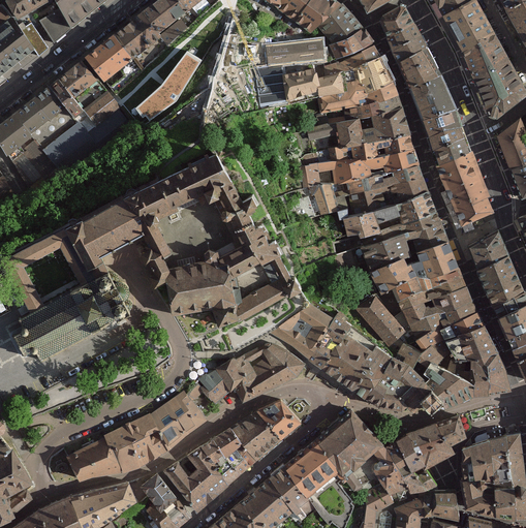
[(4,0),(16,20),(48,1),(47,0),(4,0)]
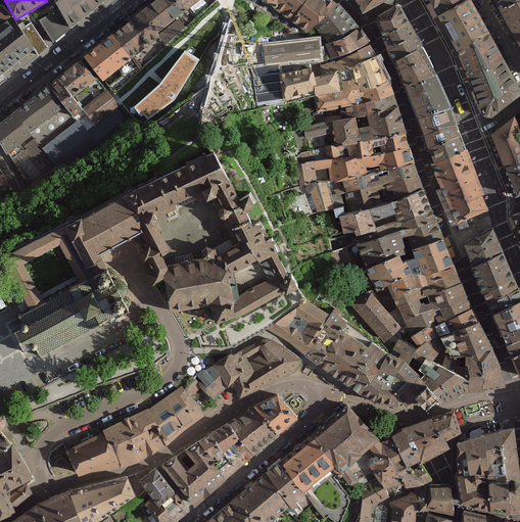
[(68,24),(98,0),(52,0),(55,5),(37,20),(49,40),(68,24)]
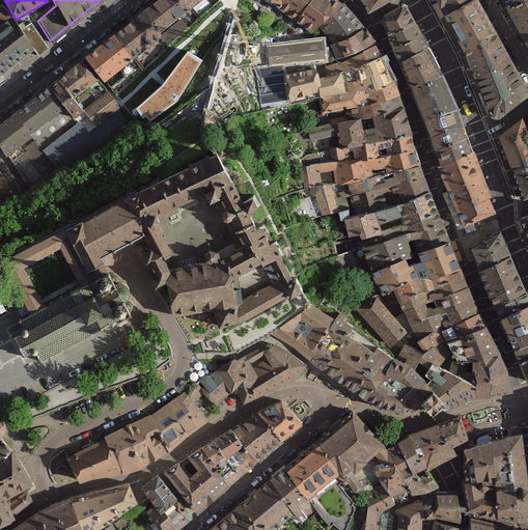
[(158,0),(142,12),(159,33),(187,12),(177,0),(158,0)]
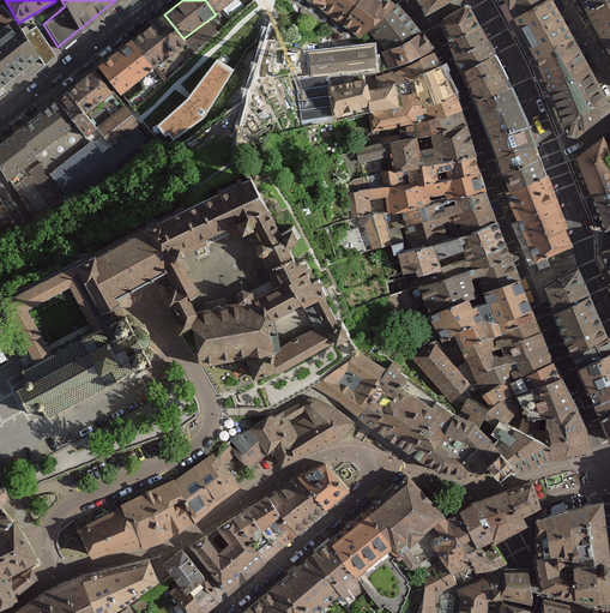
[(205,0),(216,14),(236,0),(205,0)]
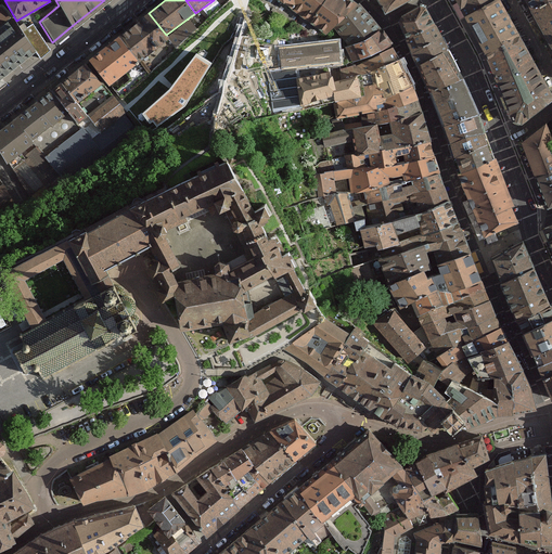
[(277,0),(291,10),(292,0),(277,0)]
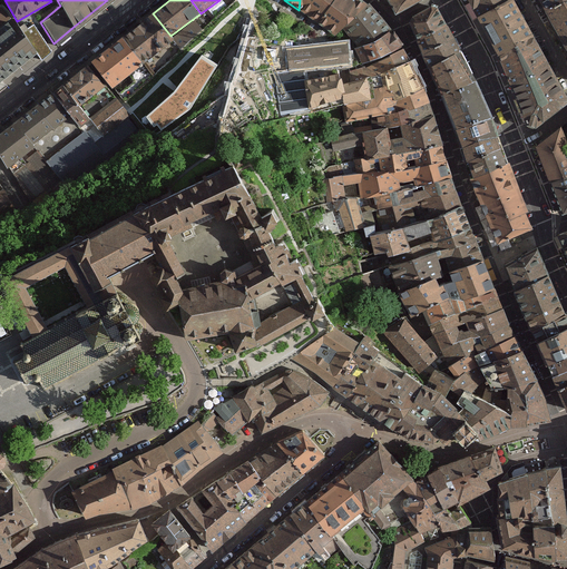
[(300,0),(299,10),(316,26),(334,0),(300,0)]
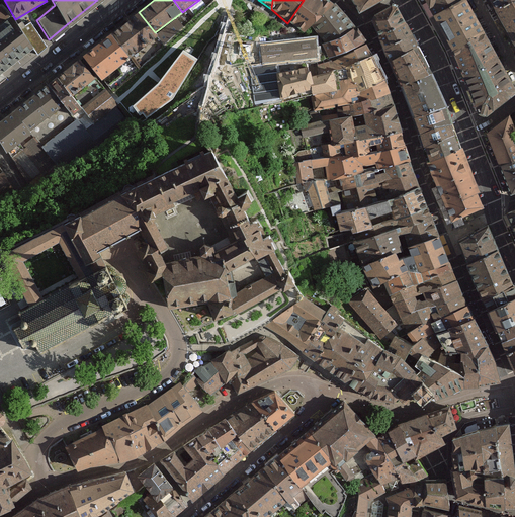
[(335,4),(329,0),(304,0),(287,23),(305,33),(311,27),(335,4)]
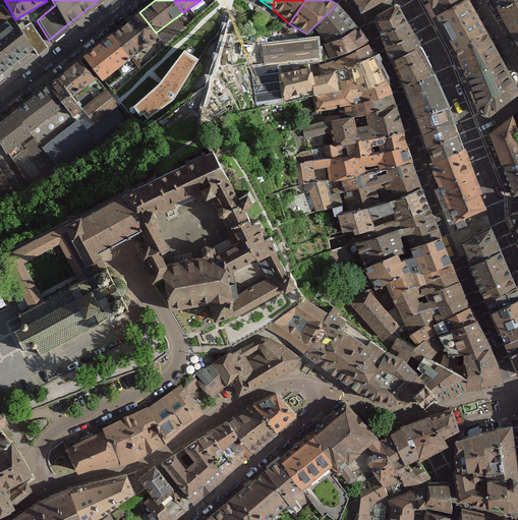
[(354,0),(361,13),(385,0),(354,0)]
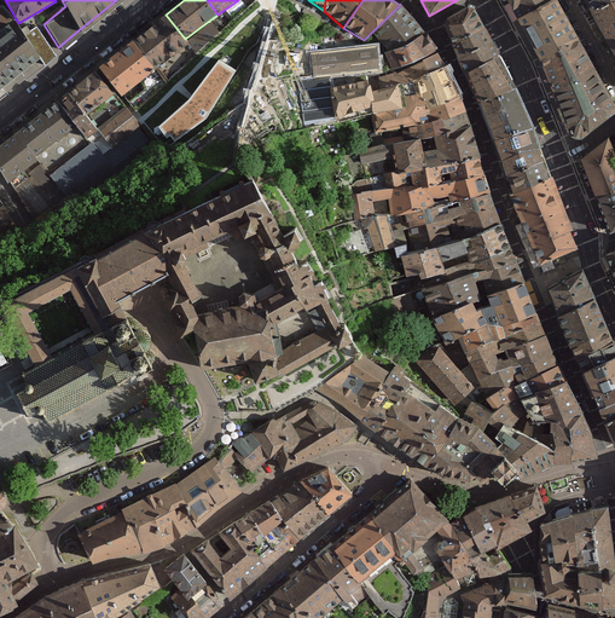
[(509,0),(514,7),(518,17),(549,0),(509,0)]
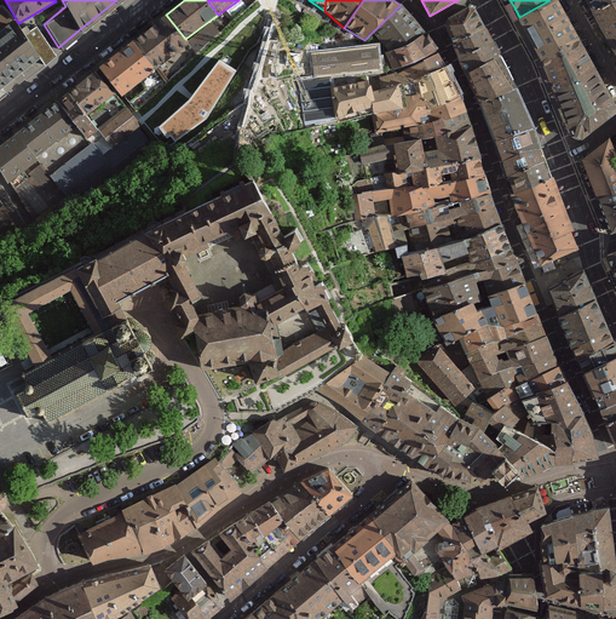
[(525,28),(541,56),(577,36),(575,33),(557,0),(550,0),(519,17),(525,28)]
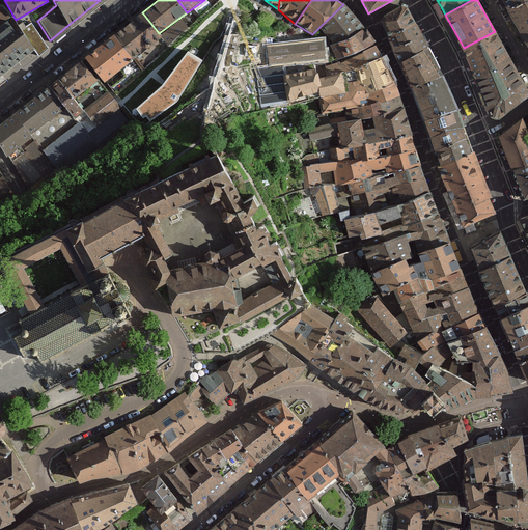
[(503,0),(508,8),(523,0),(503,0)]
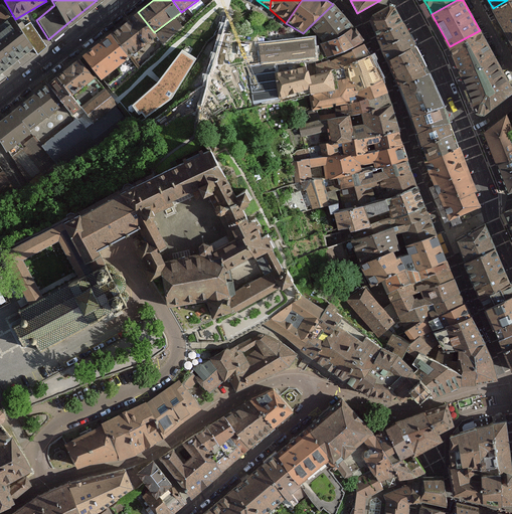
[(496,13),(503,27),(506,32),(511,42),(511,41),(511,0),(507,0),(493,8),(496,13)]
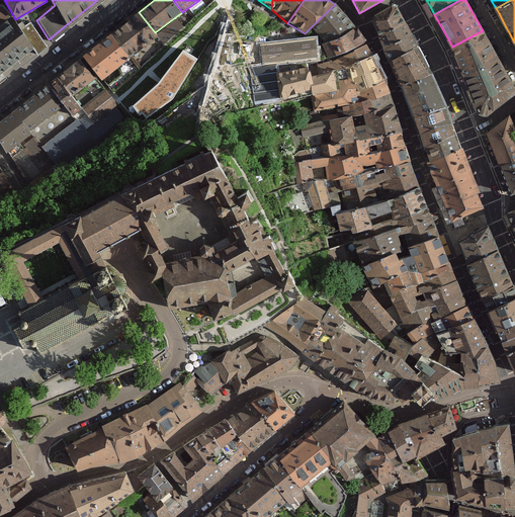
[(0,73),(15,61),(30,49),(0,3),(0,73)]
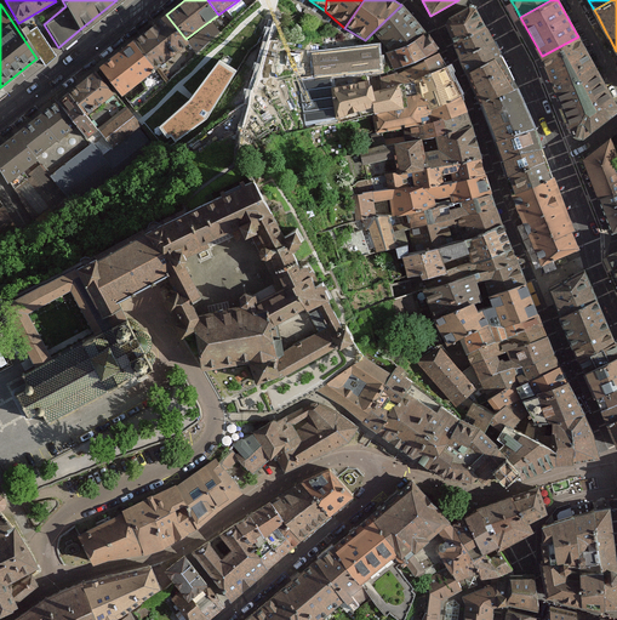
[(428,33),(401,5),(372,33),(387,53),(409,45),(428,33)]
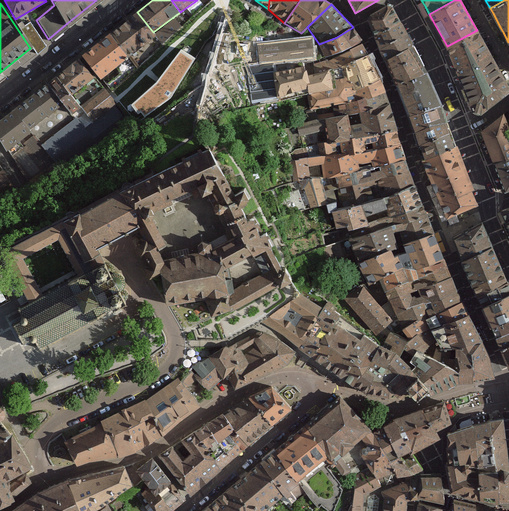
[(368,14),(365,18),(382,59),(410,45),(389,6),(384,5),(368,14)]
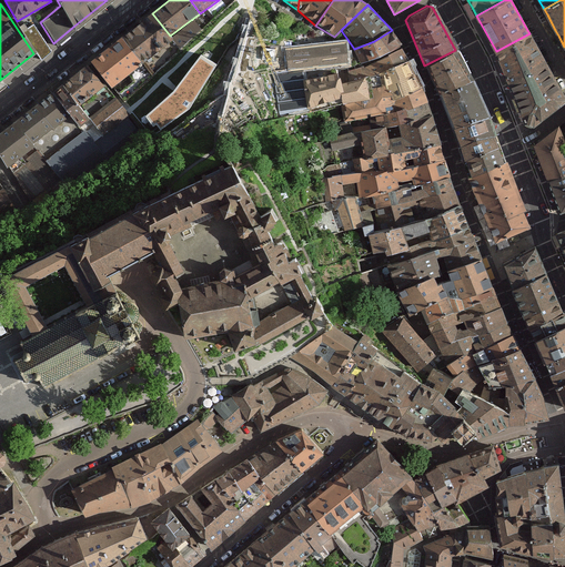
[(152,13),(121,37),(141,63),(172,40),(170,36),(152,13)]
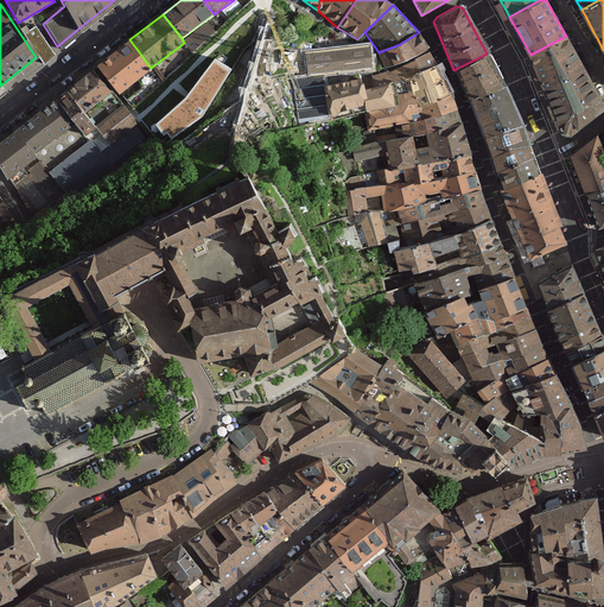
[(24,33),(43,63),(55,55),(36,26),(24,33)]
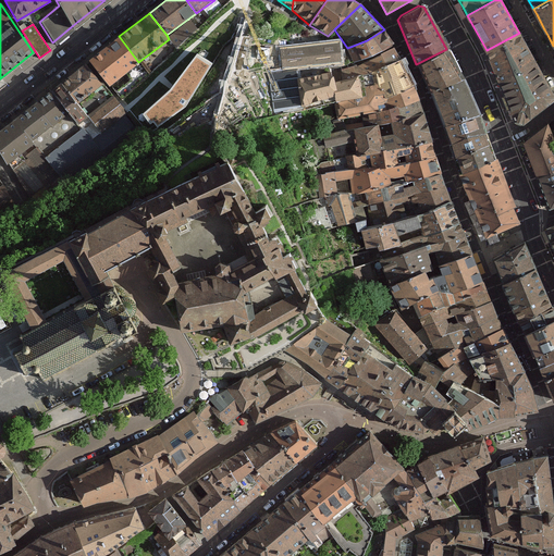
[(367,40),(347,48),(355,65),(394,47),(384,29),(367,40)]
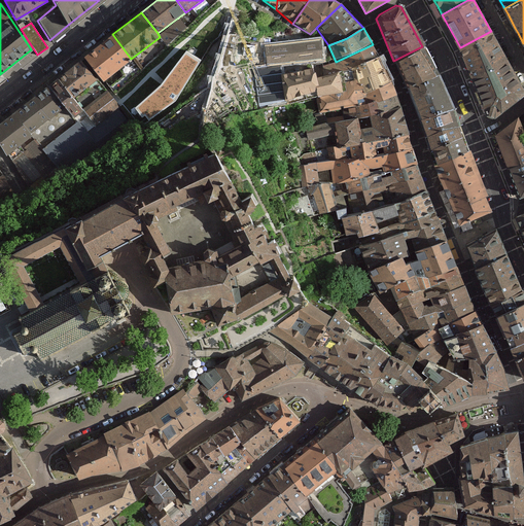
[(469,70),(472,77),(505,58),(503,54),(491,31),(460,47),(469,70)]
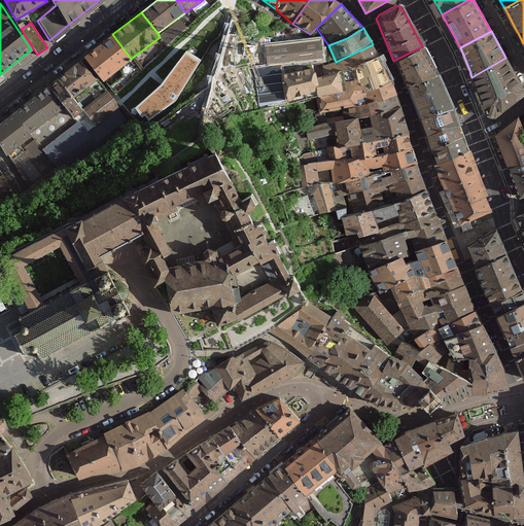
[(112,34),(82,57),(103,83),(133,61),(131,59),(112,34)]
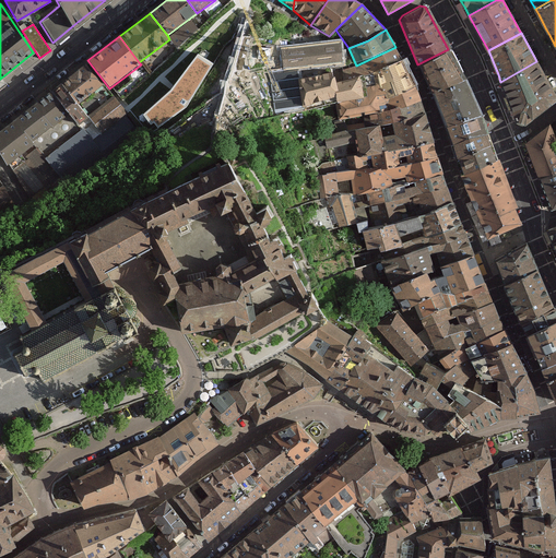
[(297,69),(343,63),(341,42),(280,47),(283,70),(297,69)]
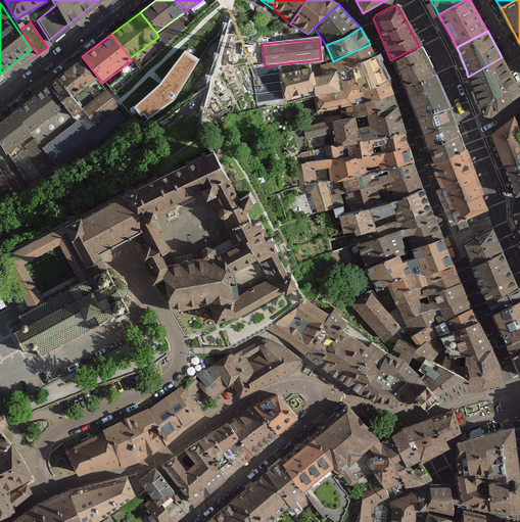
[(377,55),(370,44),(333,61),(321,65),(321,77),(340,70),(350,67),(377,55)]
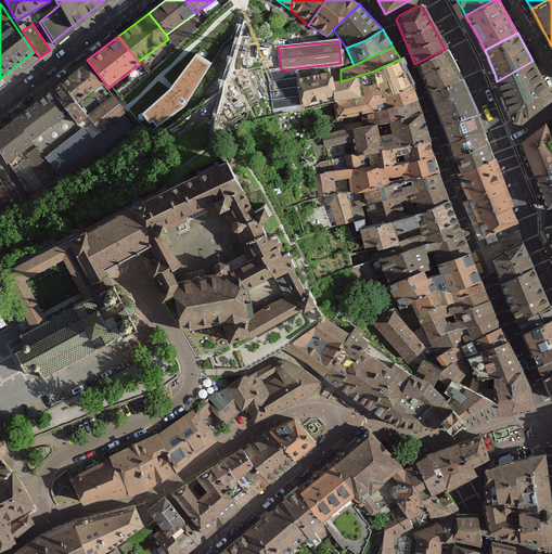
[(445,49),(414,64),(426,90),(459,77),(445,49)]
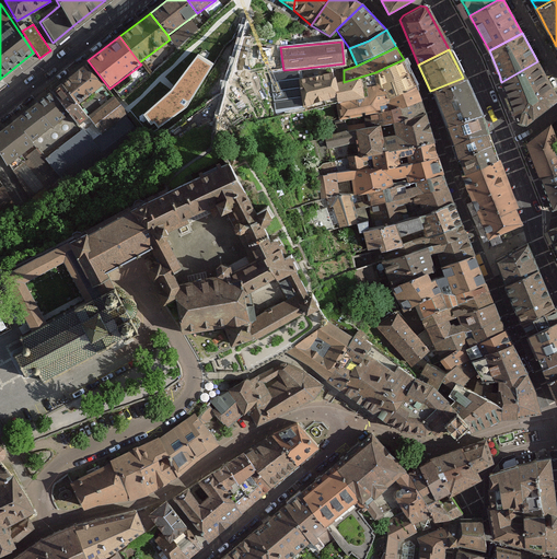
[(167,89),(140,114),(148,124),(151,123),(155,127),(184,106),(211,62),(195,53),(170,86),(167,89)]
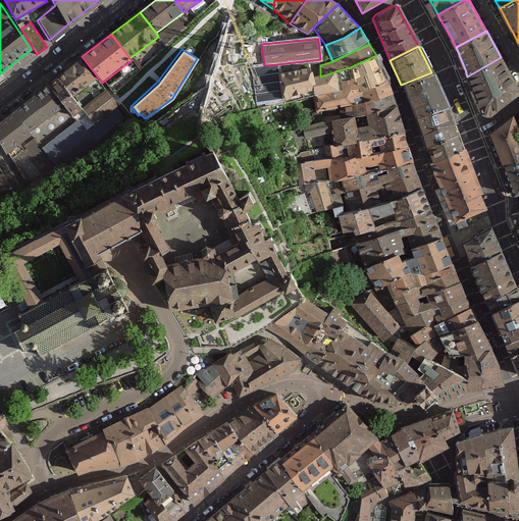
[(387,81),(376,55),(350,67),(351,80),(362,91),(387,81)]
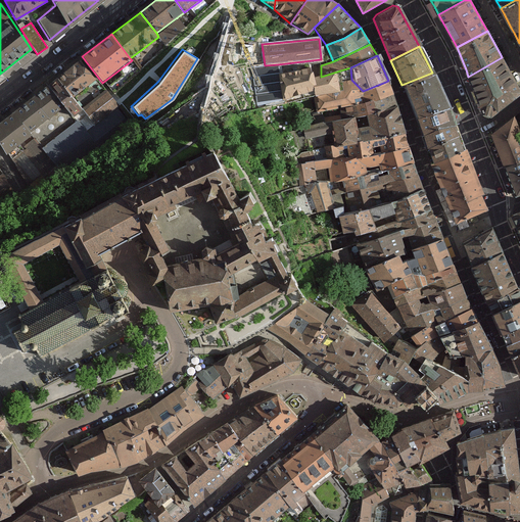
[(470,81),(476,95),(481,108),(483,112),(490,114),(519,91),(519,90),(504,62),(502,57),(468,77),(470,81)]
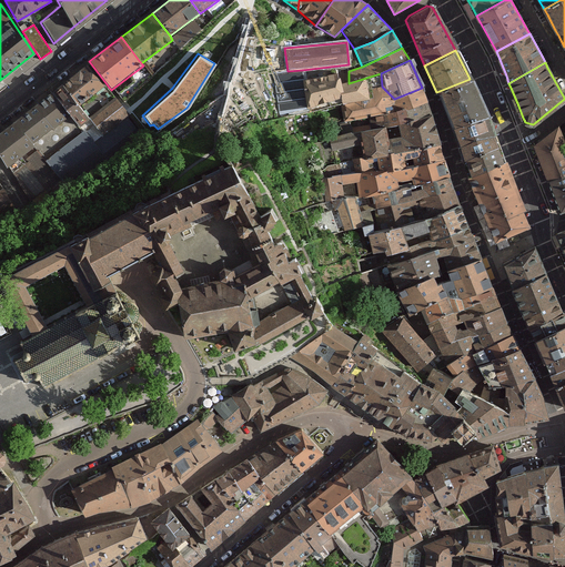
[(86,66),(62,84),(79,107),(103,87),(86,66)]
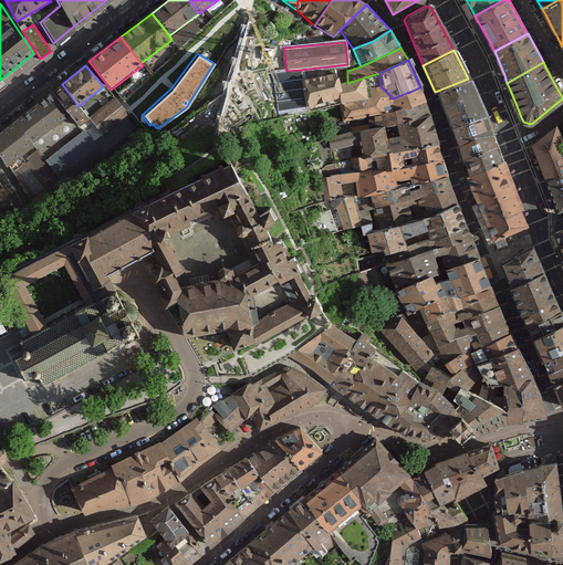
[(300,80),(301,70),(287,71),(270,72),(278,116),(306,107),(300,80)]
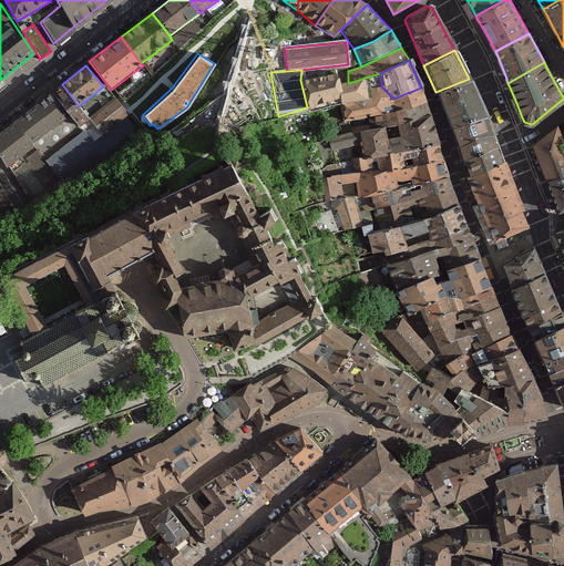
[(344,93),(344,85),(339,71),(300,80),(307,107),(342,98),(344,93)]
